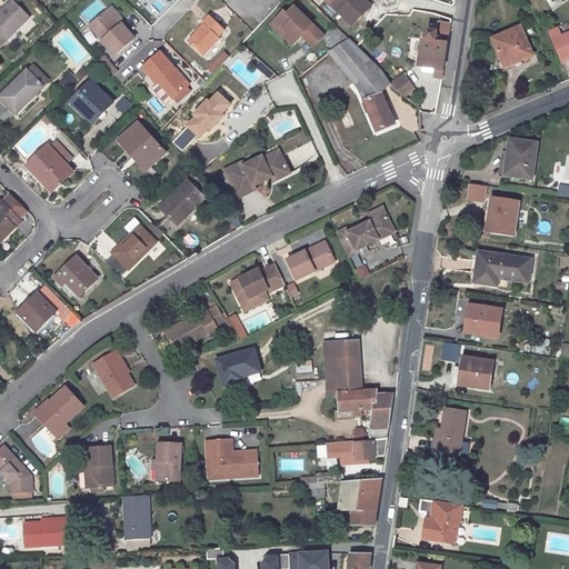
[(0,47),(30,17),(13,0),(10,0),(6,6),(7,7),(0,12),(0,47)]
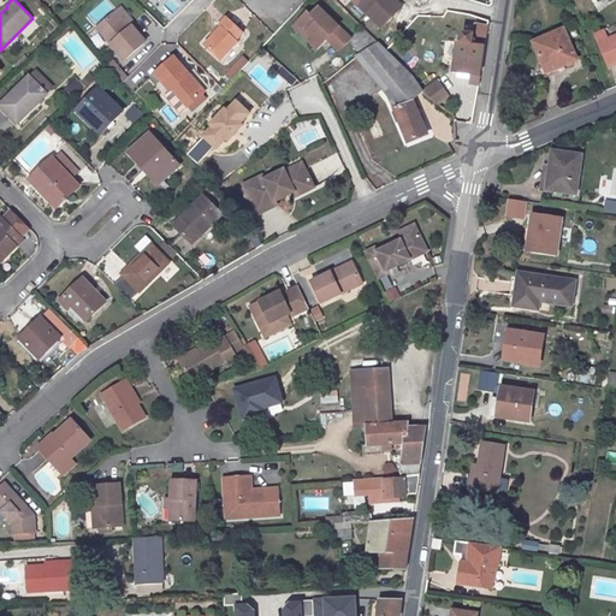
[(396,0),(354,0),(383,28),(403,6),(396,0)]
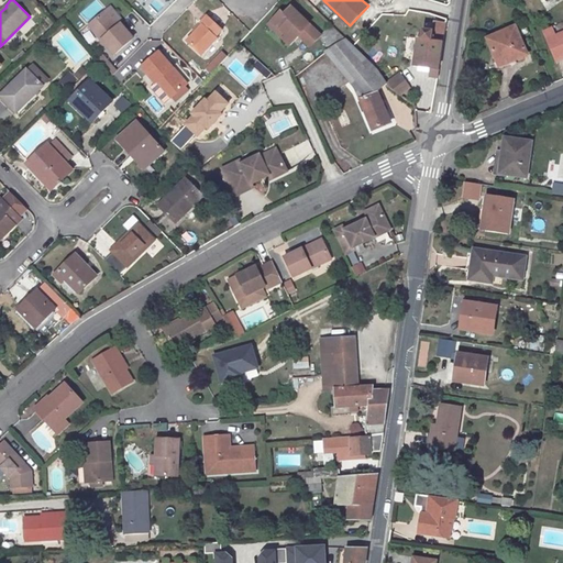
[(121,23),(109,8),(106,11),(118,26),(120,24),(121,23)]
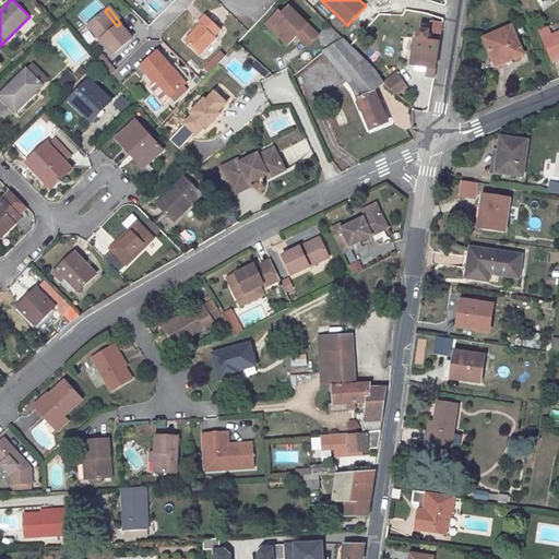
[(105,11),(88,25),(113,54),(131,38),(119,24),(117,26),(105,11)]
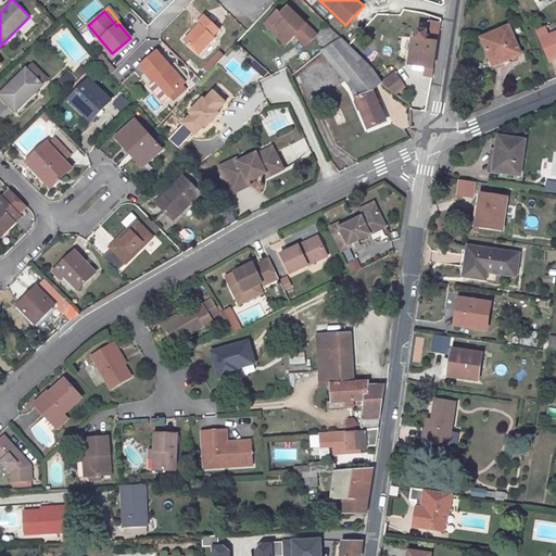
[(200,26),(192,34),(185,41),(199,54),(214,39),(212,37),(218,30),(203,17),(198,24),(200,26)]
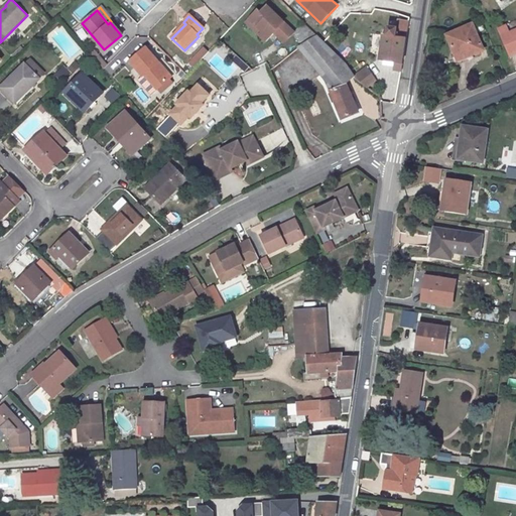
[(396,70),(401,70),(408,28),(409,21),(398,20),(397,28),(388,27),(387,34),(384,34),(380,59),(397,63),(396,70)]
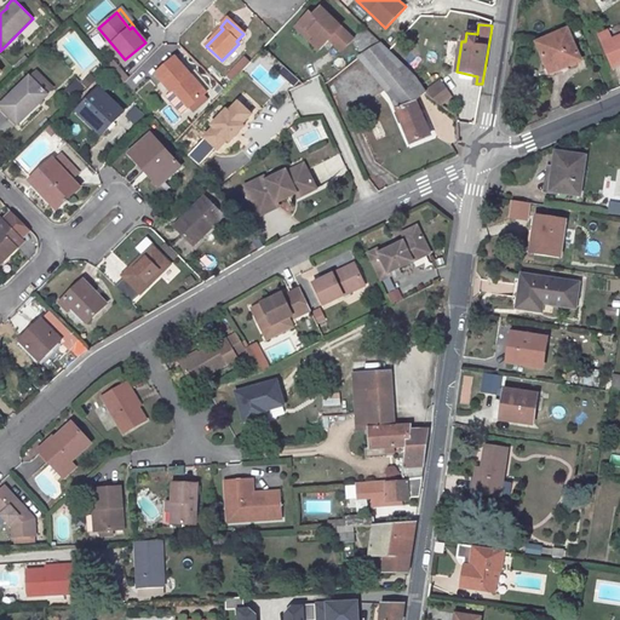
[(220,27),(212,36),(214,38),(223,29),(220,27)]
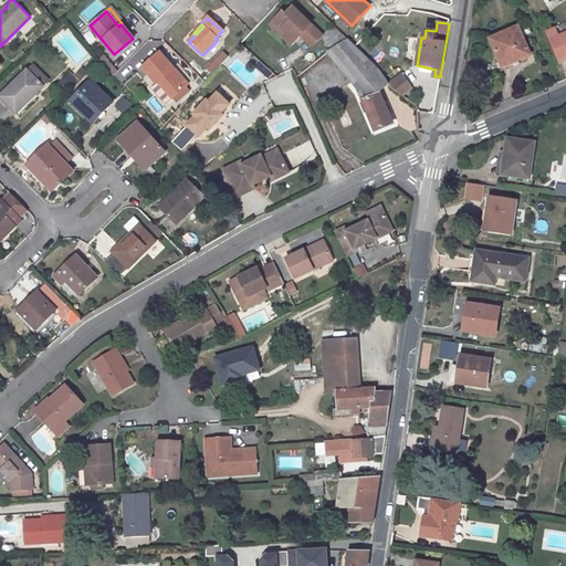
[(334,27),(324,34),(333,48),(347,39),(334,27)]
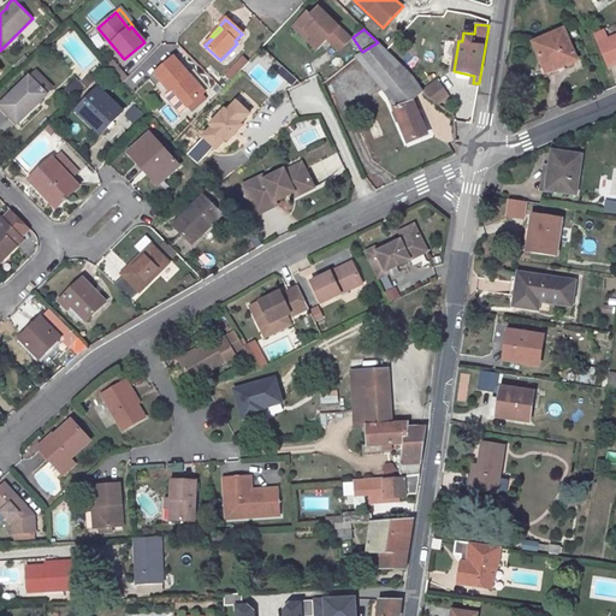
[(533,42),(544,69),(564,60),(566,64),(576,59),(564,29),(533,42)]
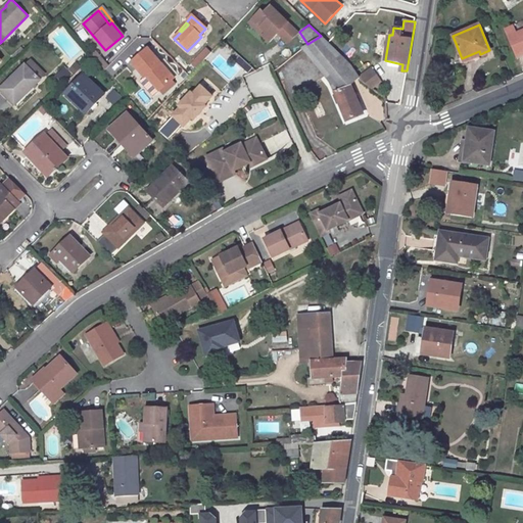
[(522,53),(522,29),(516,32),(514,27),(512,25),(504,28),(516,57),(522,53)]
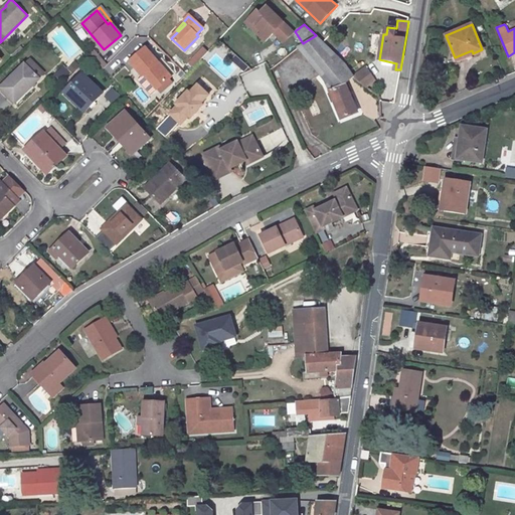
[(316,35),(303,43),(300,45),(298,46),(323,77),(341,118),(357,111),(345,81),(352,76),(353,75),(345,63),(316,35)]
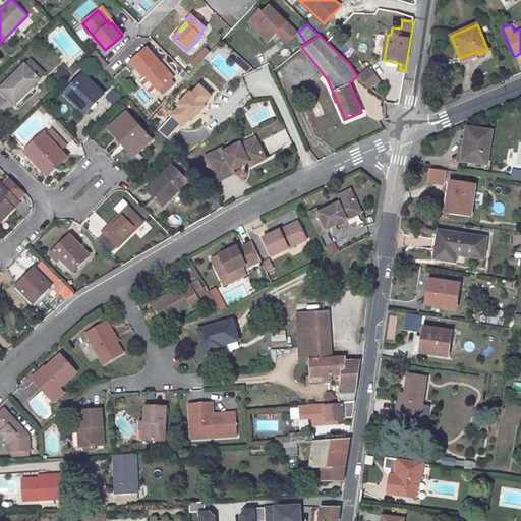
[(172,77),(147,48),(131,61),(143,76),(145,74),(158,90),(159,89),(169,79),(172,77)]
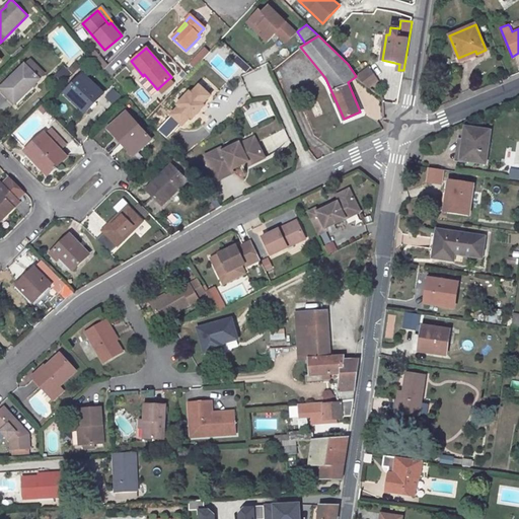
[(190,64),(194,68),(209,52),(205,48),(190,64)]
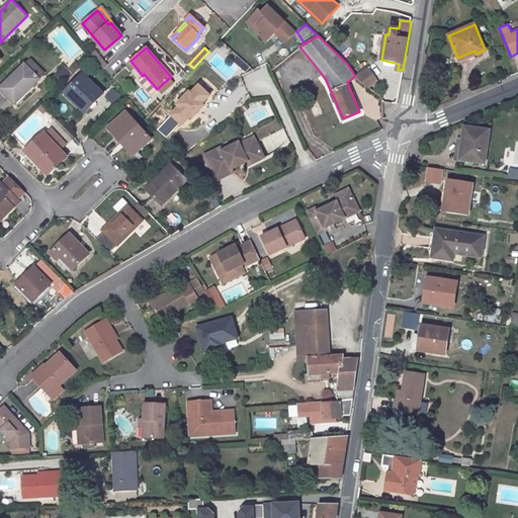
[(107,65),(94,51),(91,54),(103,69),(107,65)]
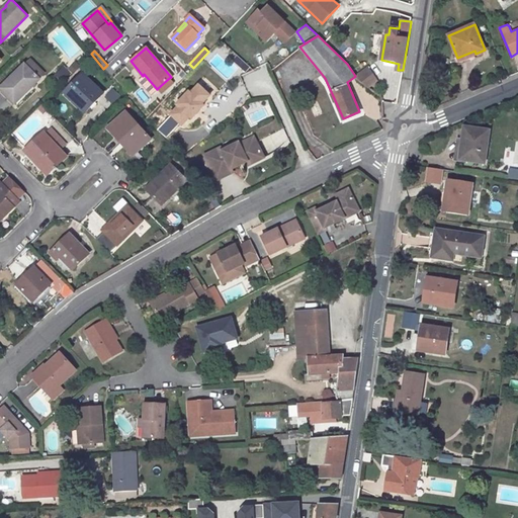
[(475,51),(457,58),(459,62),(476,54),(475,51)]
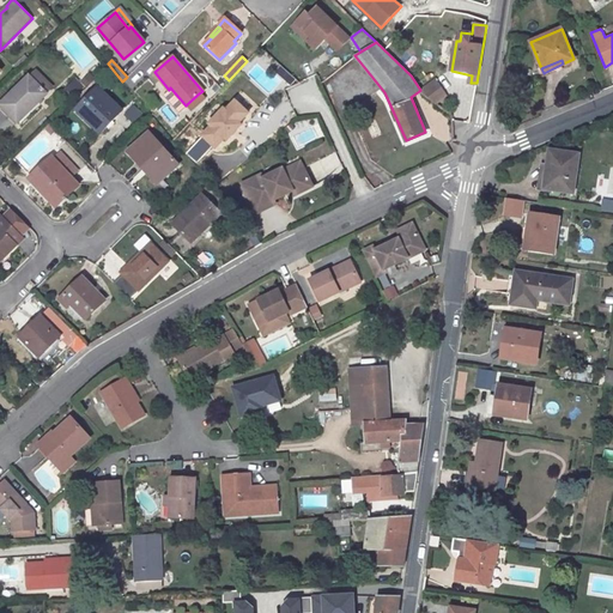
[(281,66),(275,71),(290,85),(296,79),(281,66)]
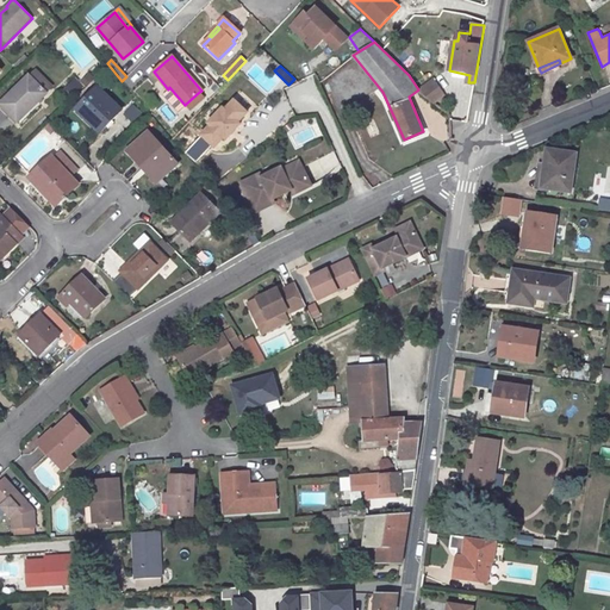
[(30,76),(0,105),(18,123),(47,94),(30,76)]
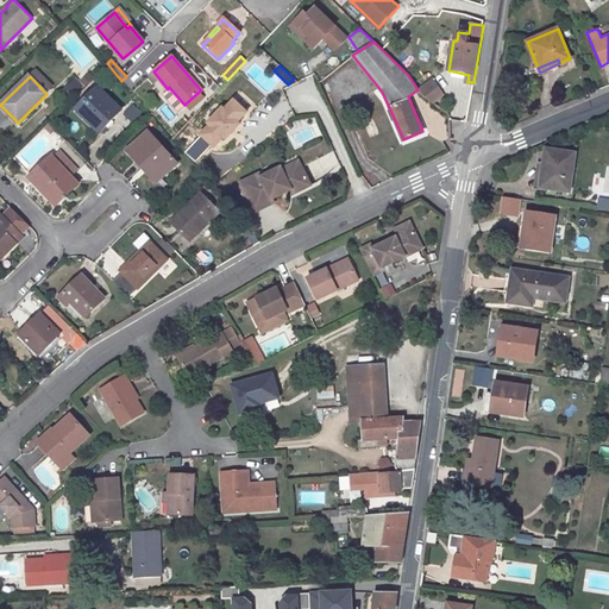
[(433,79),(418,89),(416,90),(432,102),(444,94),(433,79)]
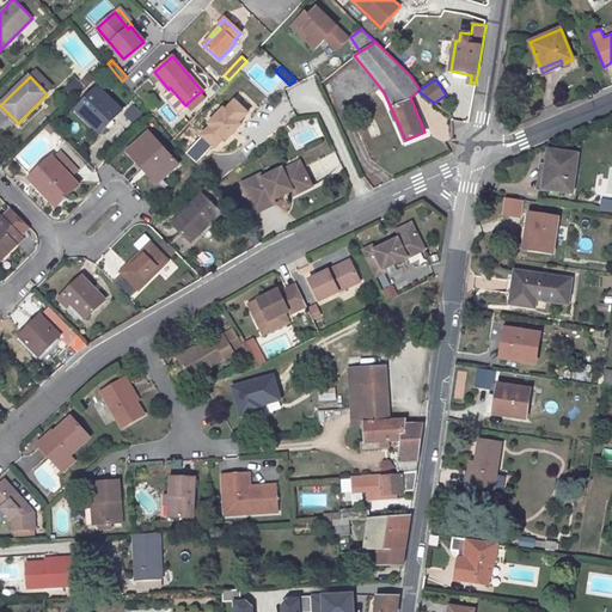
[(122,111),(97,87),(77,110),(101,133),(122,111)]
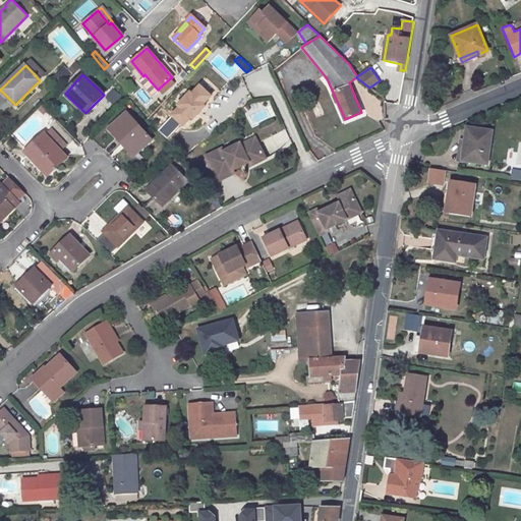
[(145,74),(143,76),(141,77),(155,93),(158,90),(145,74)]
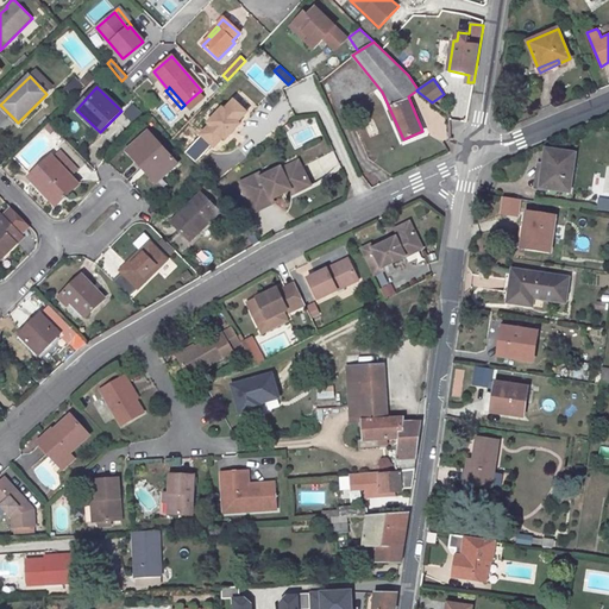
[(189,108),(202,98),(198,93),(186,104),(189,108)]
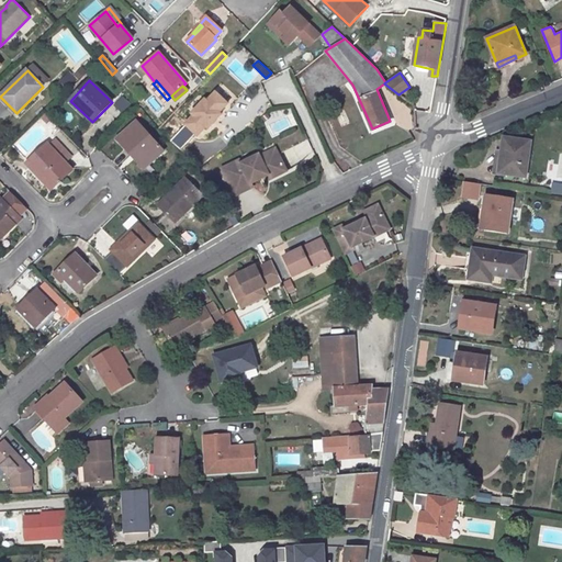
[(193,115),(186,124),(198,135),(205,126),(208,128),(221,114),(218,112),(227,103),(215,92),(206,101),(205,99),(192,113),(193,115)]
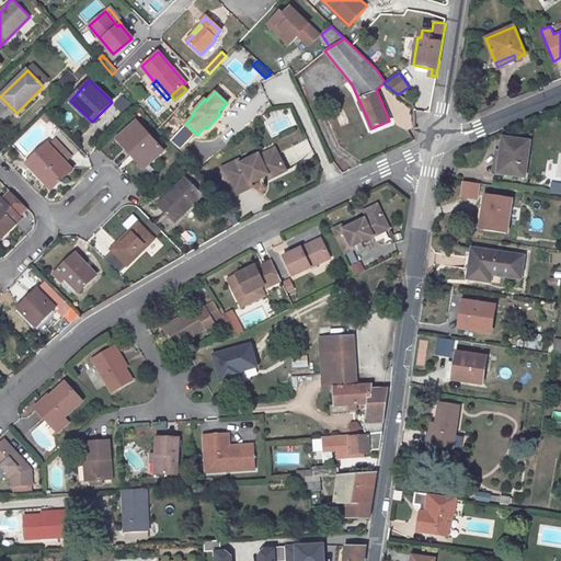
[(137,122),(117,139),(132,156),(137,150),(149,163),(163,151),(137,122)]
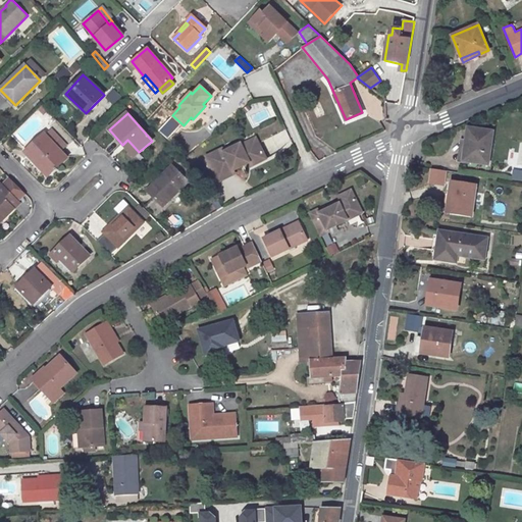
[(468,129),(466,142),(463,161),(488,164),(493,132),(476,128),(475,131),(468,129)]
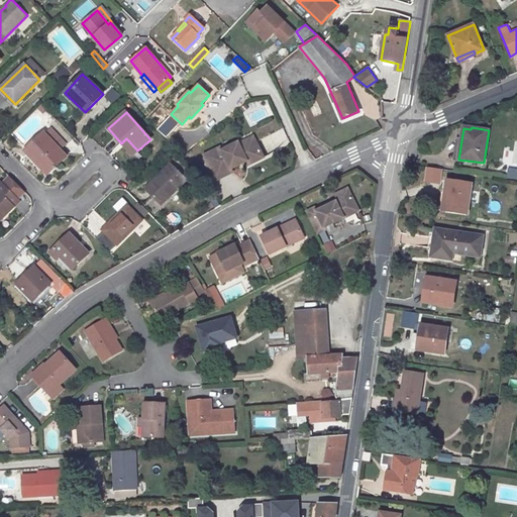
[(43,132),(24,151),(32,160),(35,157),(50,172),(66,157),(43,132)]
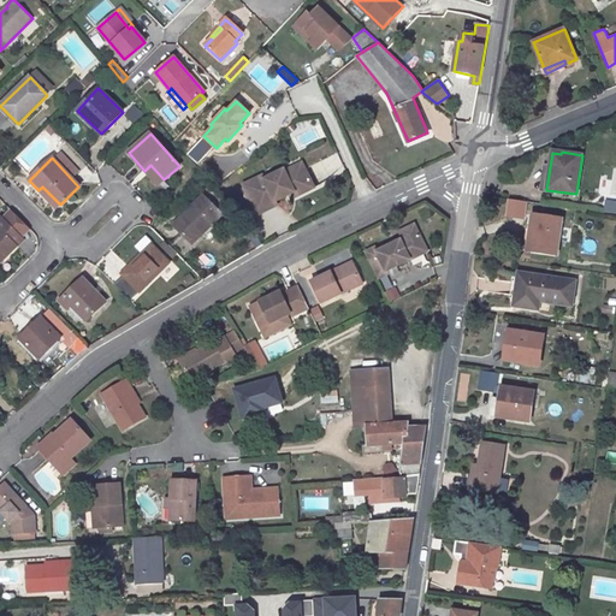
[(306,170),(302,164),(285,172),(288,178),(306,170)]
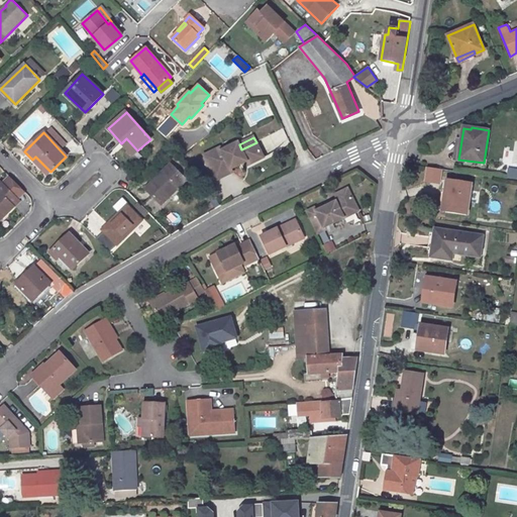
[(126,138),(121,143),(132,156),(137,150),(126,138)]
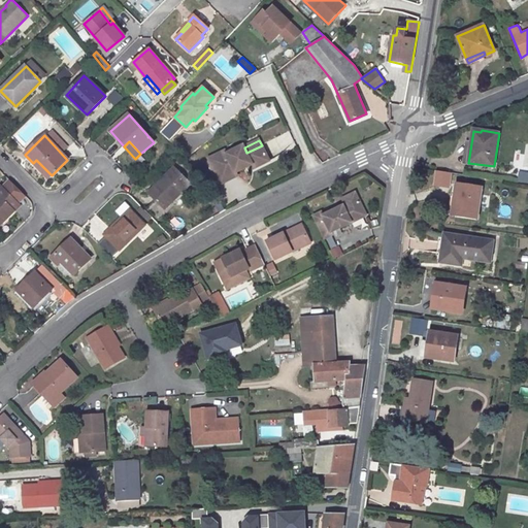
[(527,144),(526,144),(525,154),(517,152),(515,164),(527,165),(527,144)]
